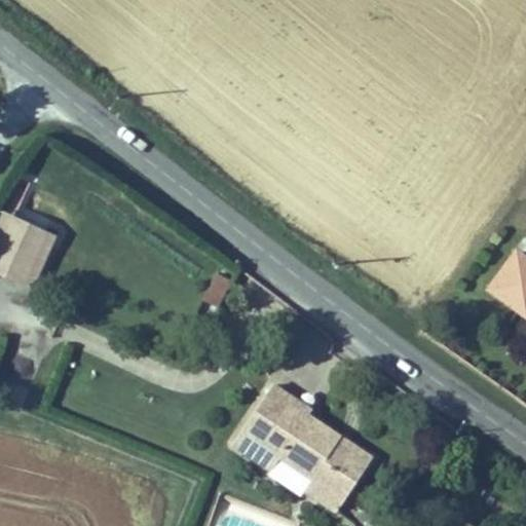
[(2,211),(0,215),(0,275),(33,291),(60,231),(46,225),(44,230),(2,211)]
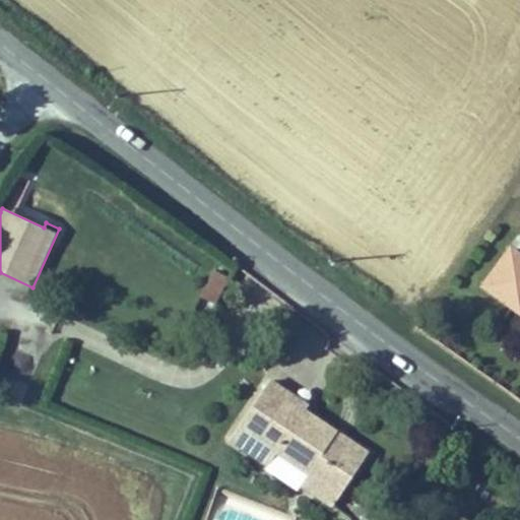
[(519,252),(509,245),(479,286),(519,315),(519,252)]
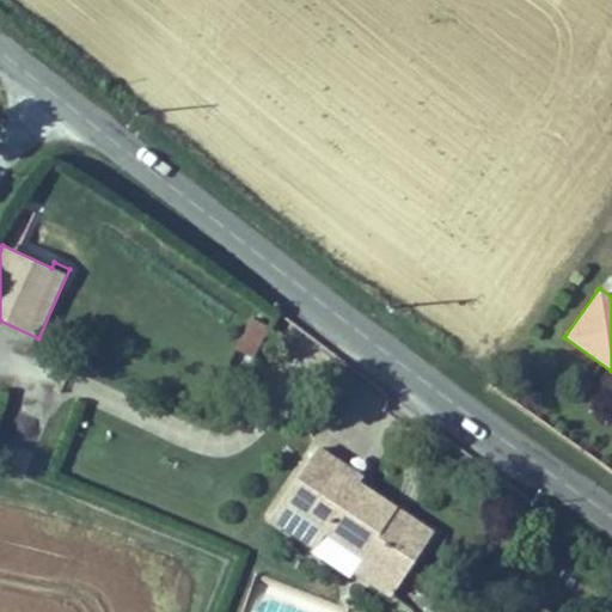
[(362,557),(401,583),(433,537),(392,509),(396,503),(361,479),(363,476),(318,445),(267,522),(311,552),(324,532),(362,557)]
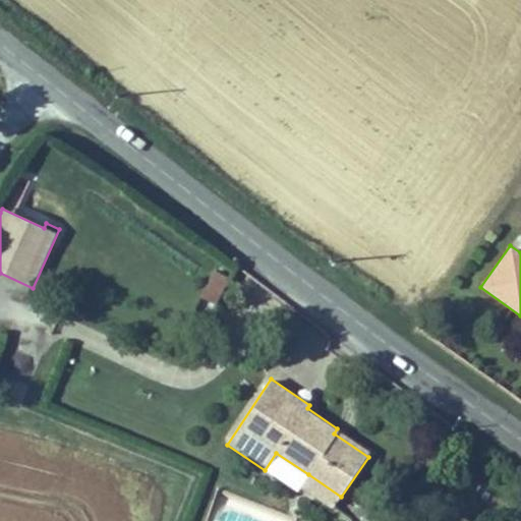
[(337,428),(334,433),(368,457),(371,451),(337,428)]
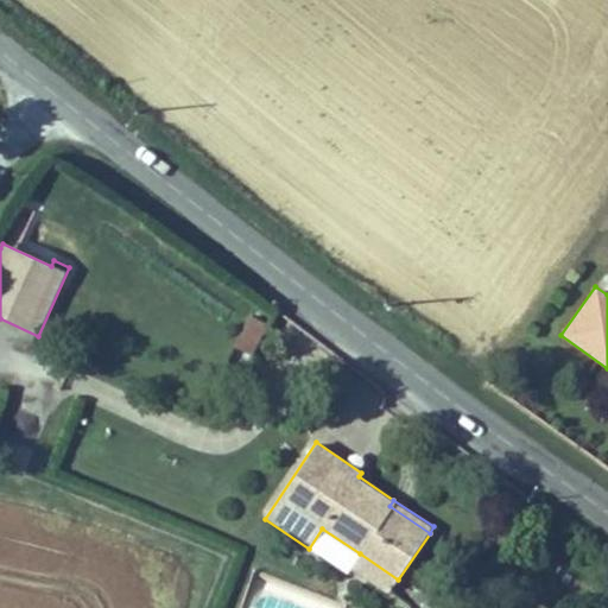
[(360,553),(350,569),(388,595),(398,580),(360,553)]
